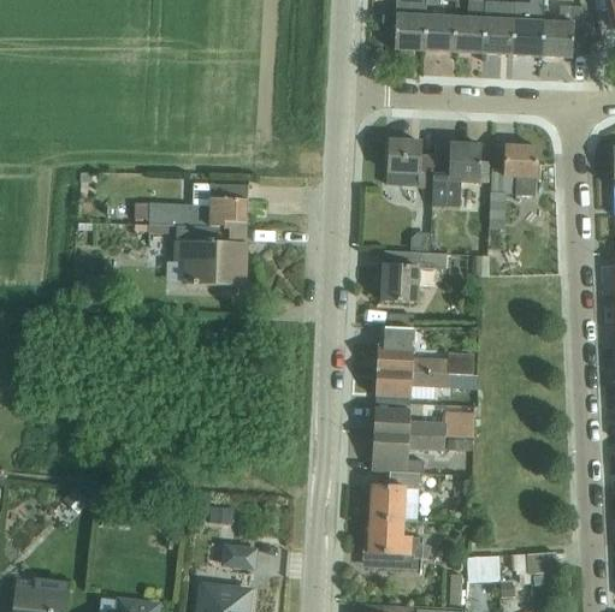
[(425,15),(426,4),(425,4),(425,0),(396,0),(396,7),(396,13),(394,13),(391,49),(392,49),(424,51),(425,15)]
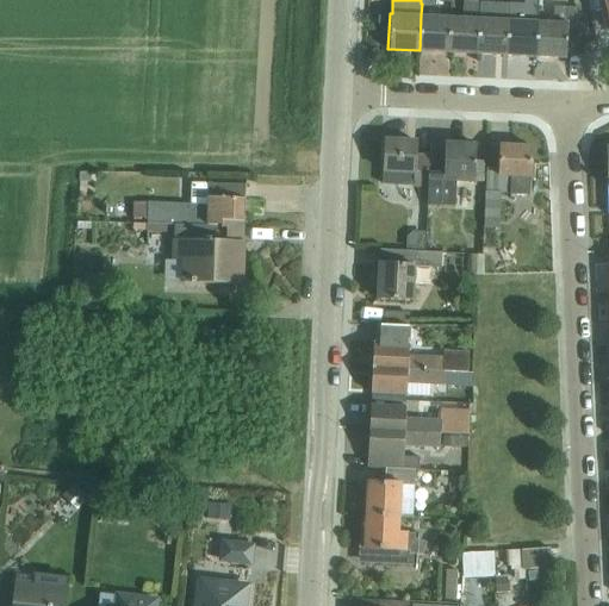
[(448,51),(478,52),(480,0),(464,0),(463,17),(449,17),(448,51)]
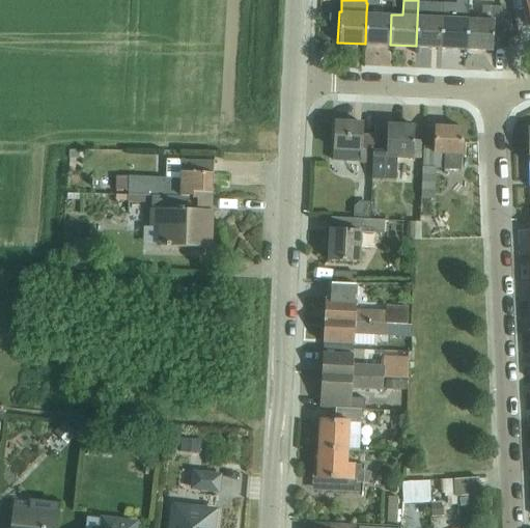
[(443,1),(418,0),(416,46),(441,47),(442,17),(443,1)]
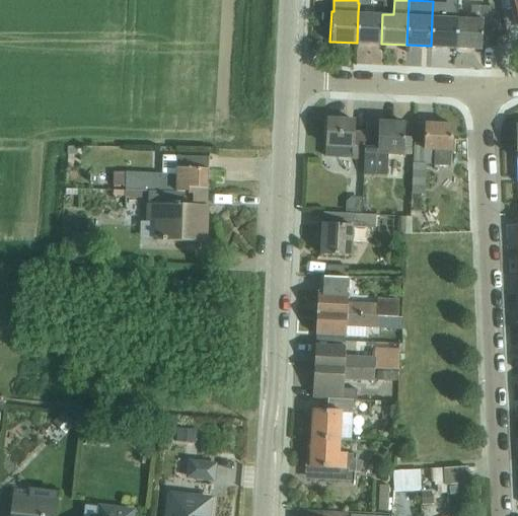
[(432,16),(431,46),(455,47),(457,0),(448,0),(448,3),(446,5),(446,17),(432,16)]
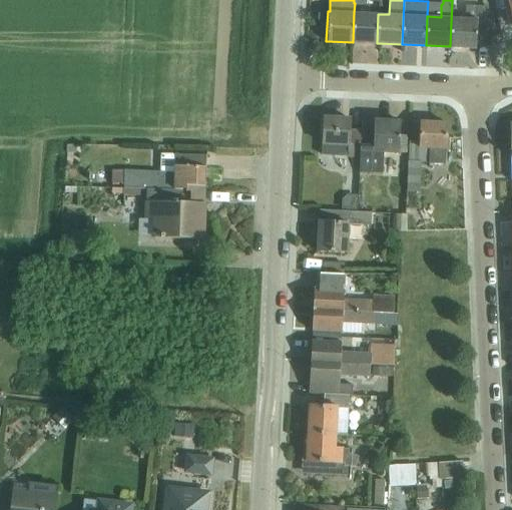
[(465,18),(452,17),(450,46),(475,48),(476,48),(476,44),(492,44),(484,4),(466,4),(465,18)]
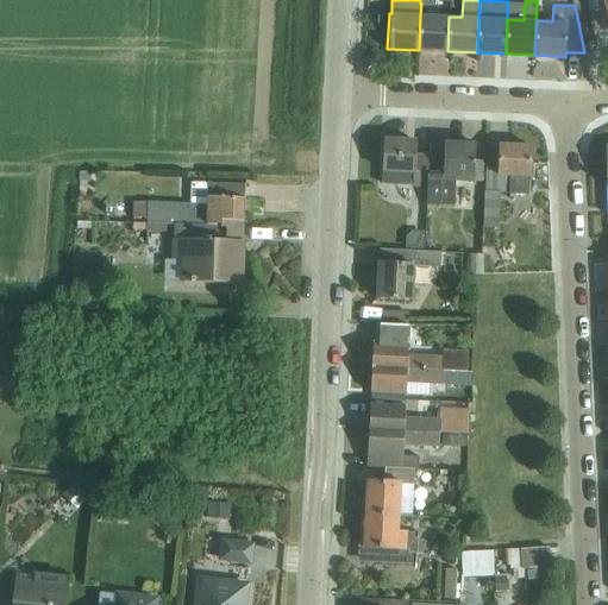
[(419,50),(447,51),(449,17),(420,14),(419,50)]
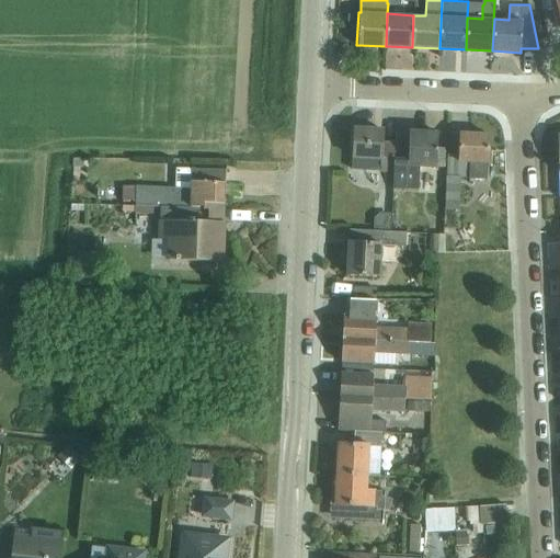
[(352,155),(351,168),(379,169),(392,170),(393,158),(393,141),(383,141),(383,127),(353,126),(352,155)]
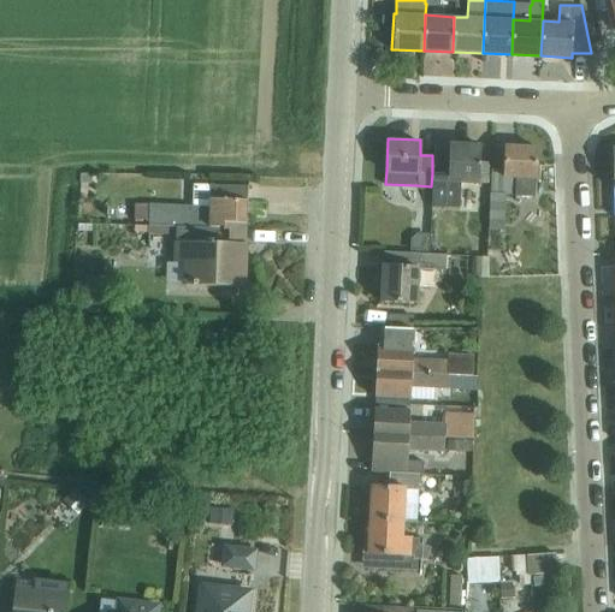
[(460,180),(478,182),(480,143),(449,141),(447,174),(432,173),(431,186),(431,205),(459,206),(460,180)]
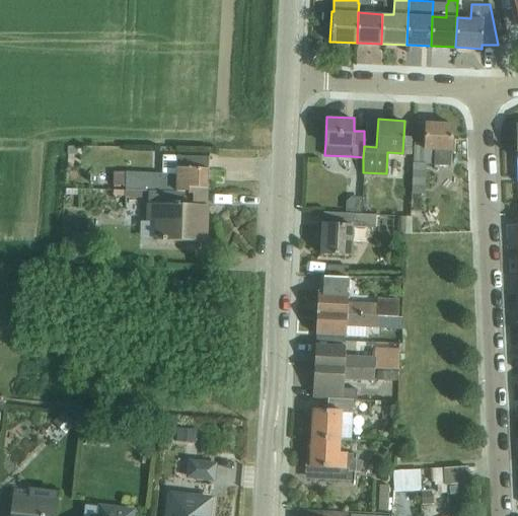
[(414,141),(413,161),(412,208),(420,209),(420,198),(421,198),(421,191),(425,192),(427,161),(433,162),(433,159),(449,159),(451,123),(425,121),(424,142),(414,141)]
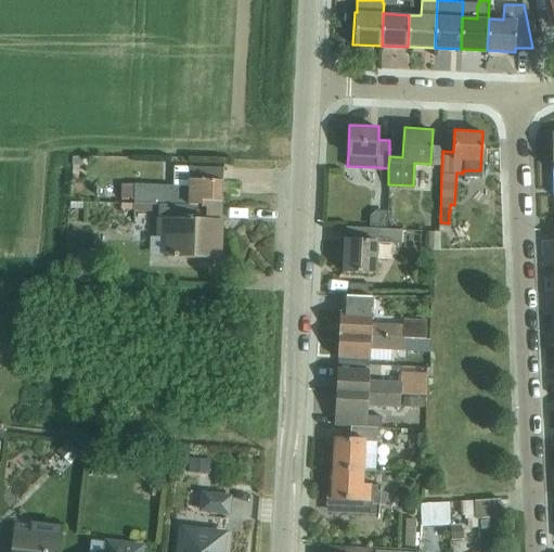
[(200,200),(220,201),(221,201),(222,166),(172,164),(171,184),(133,182),(133,183),(120,182),(119,189),(111,188),(110,196),(119,196),(119,197),(133,199),(133,202),(151,203),(157,203),(200,205),(200,200)]
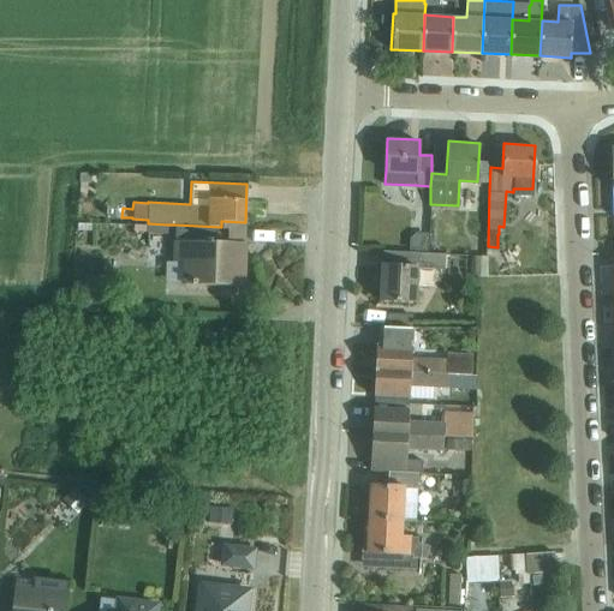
[(221,227),(174,225),(174,240),(172,240),(172,261),(165,261),(165,281),(182,282),(182,283),(243,286),(244,243),(243,241),(244,222),(221,221),(221,227)]
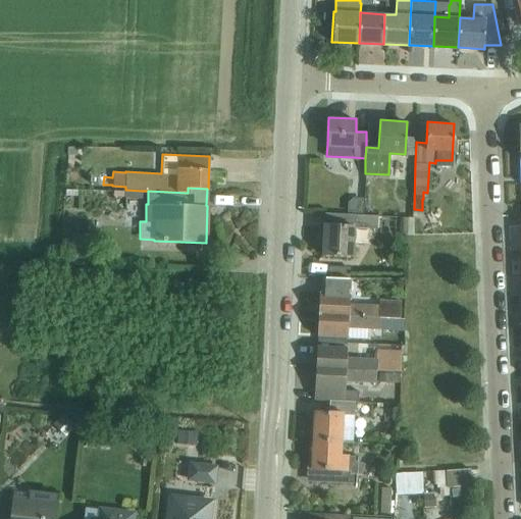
[(366,227),(376,228),(376,215),(324,212),(322,255),(353,256),(354,242),(366,242),(366,227)]
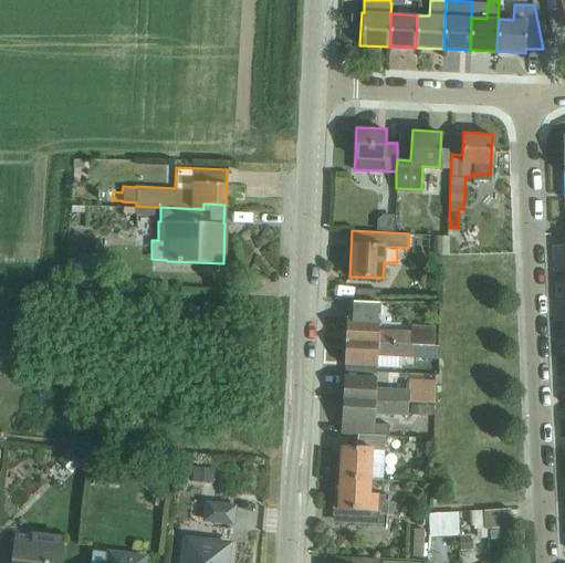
[(347,316),(346,340),(435,344),(435,324),(412,323),(412,331),(379,330),(380,302),(351,301),(349,316),(347,316)]
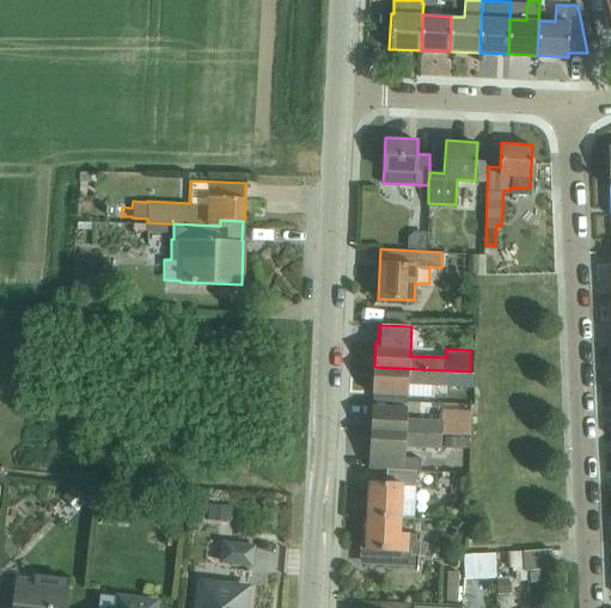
[(474,372),(470,372),(374,367),(373,393),(408,395),(408,384),(445,385),(474,385),(474,372)]
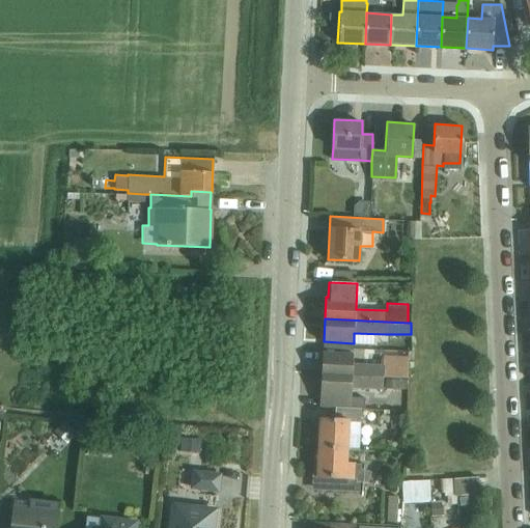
[(323,352),(322,373),(384,377),(384,376),(386,377),(408,378),(399,377),(400,360),(385,359),(384,365),(353,364),(353,353),(323,352)]
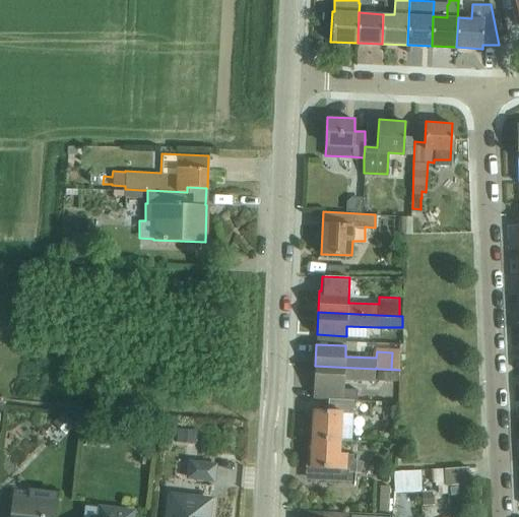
[(376,369),(315,366),(314,396),(358,399),(358,388),(343,387),(344,379),(375,380),(376,369)]
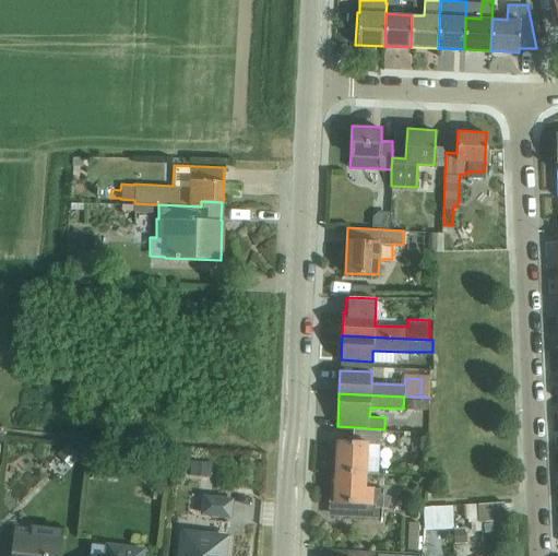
[(429,407),(429,398),(406,397),(405,406),(429,407)]
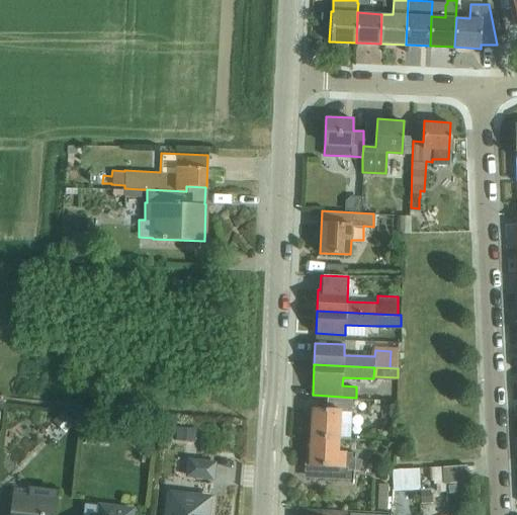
[(312,408),(310,436),(338,437),(349,437),(351,406),(352,398),(327,397),(327,408),(312,408)]
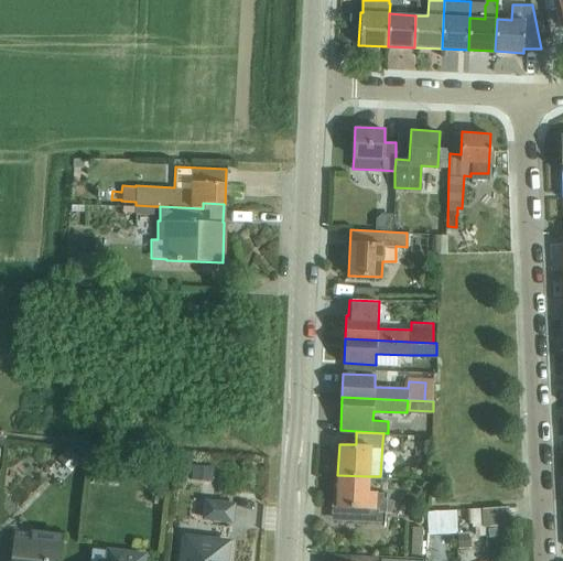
[(67,446),(56,457),(71,471),(80,460),(67,446)]
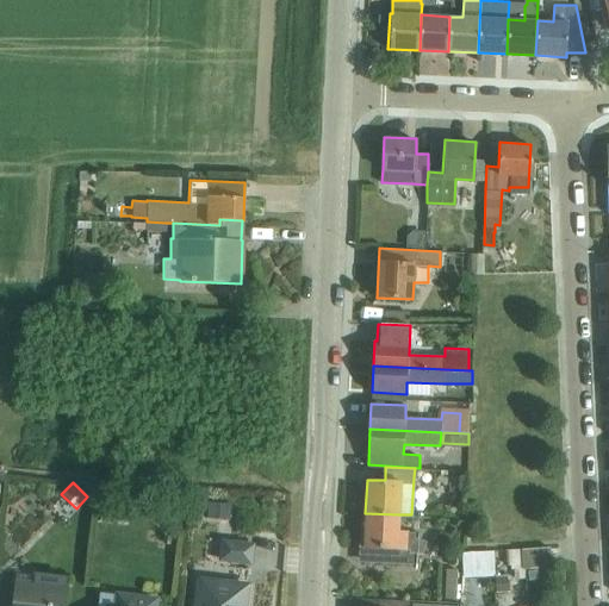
[(207,501),(206,518),(229,519),(230,504),(207,501)]
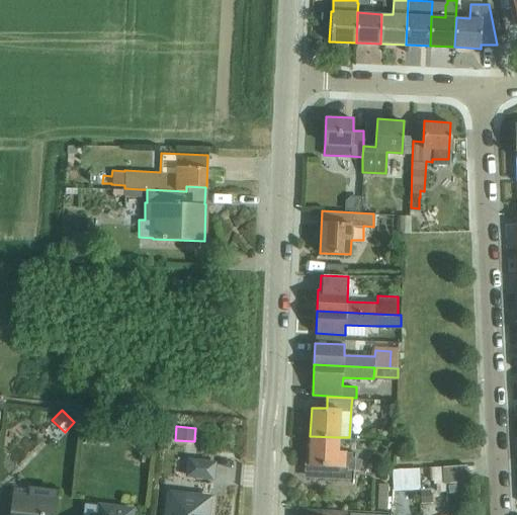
[(338,437),(310,436),(309,463),(323,464),(323,477),(354,479),(355,468),(358,468),(362,458),(352,455),(352,451),(338,450),(338,437)]
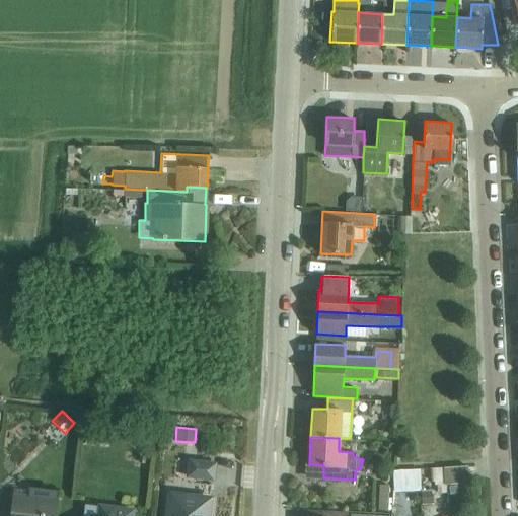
[(187,460),(186,473),(211,477),(212,476),(213,464),(213,463),(187,460)]
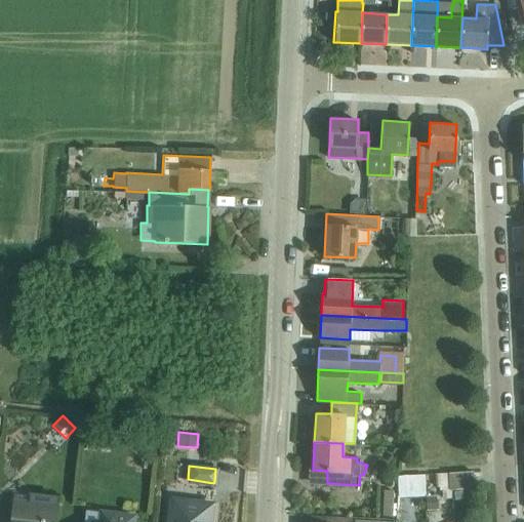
[(448,472),(449,485),(449,487),(474,486),(473,470),(448,472)]
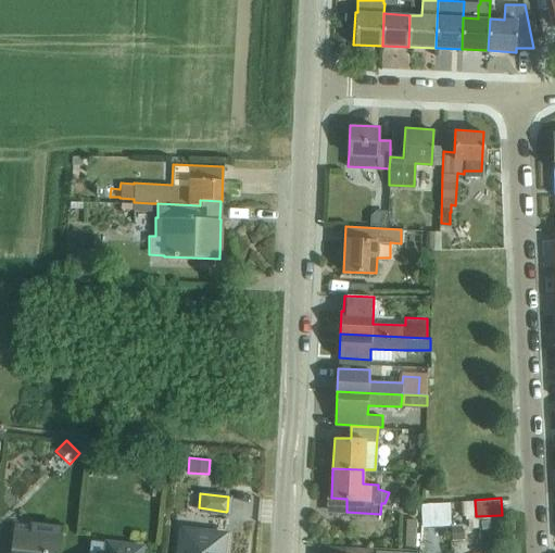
[(449,515),(476,514),(475,500),(448,501),(449,515)]
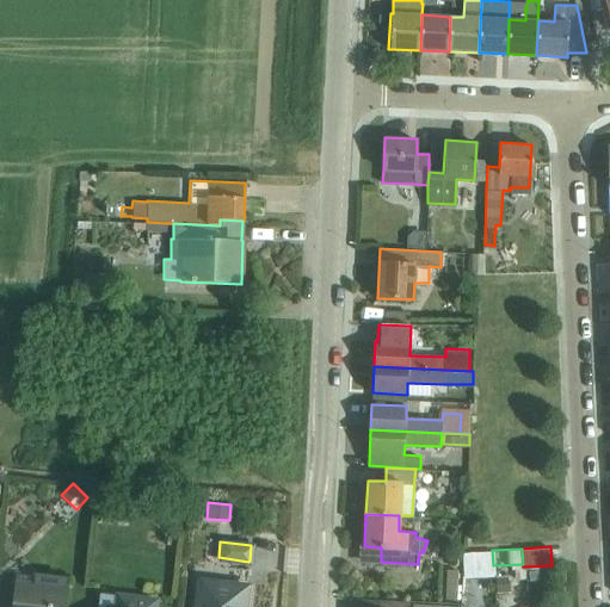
[(466,565),(493,565),(492,550),(464,551),(466,565)]
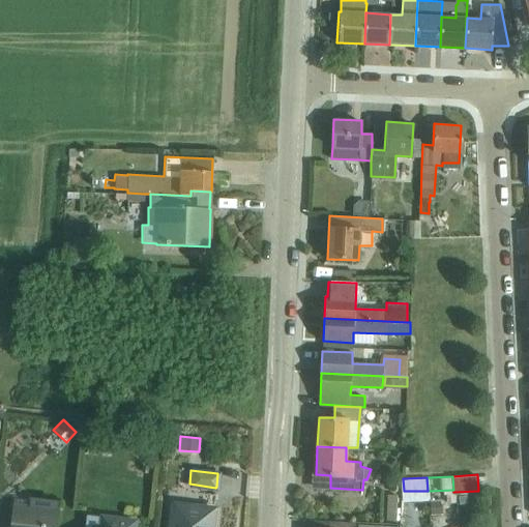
[(386,519),(397,520),(398,494),(388,493),(386,519)]
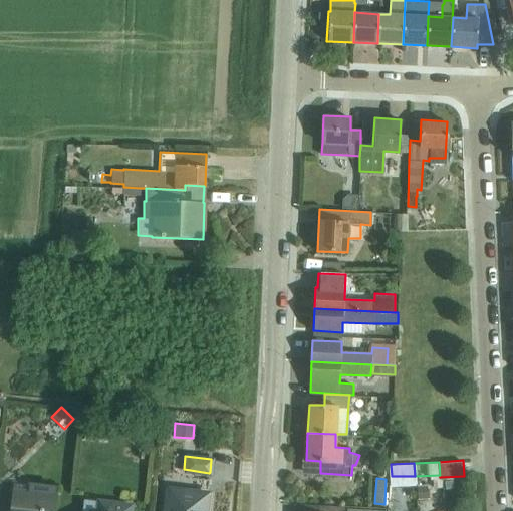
[(12,483),(8,510),(52,510),(55,493),(24,489),(24,484),(12,483)]
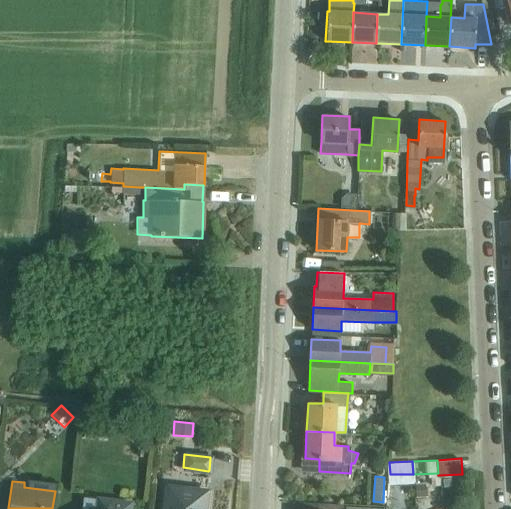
[(166,486),(163,508),(203,508),(206,491),(166,486)]
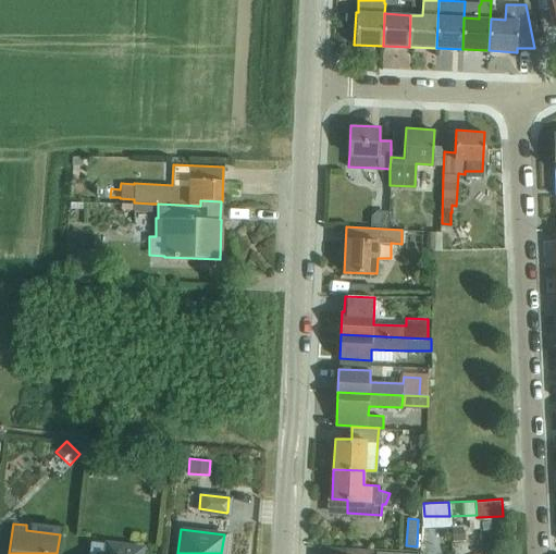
[(93,551),(93,553),(144,553),(145,545),(104,540),(102,553),(93,551)]
